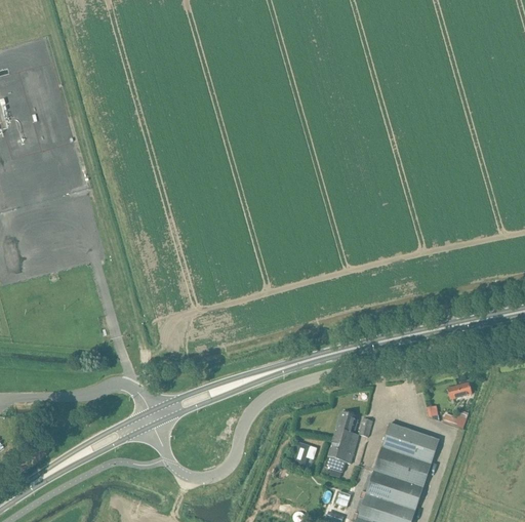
[(450,399),(471,393),(468,383),(447,388),(450,399)]
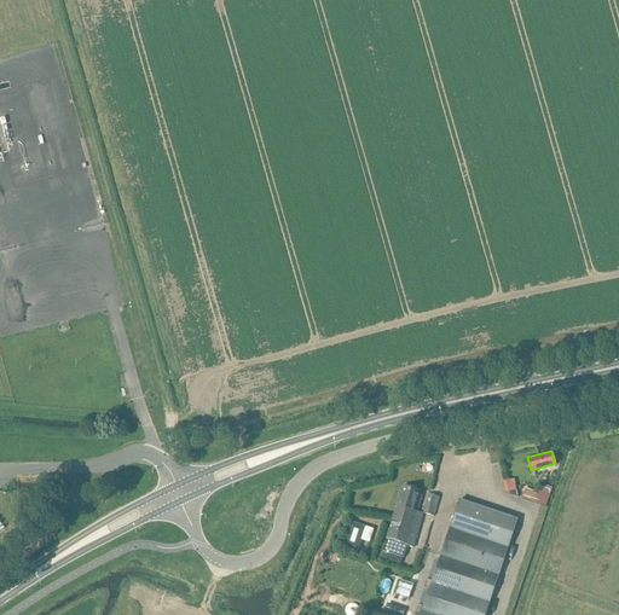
[(504,489),(516,487),(514,476),(503,479),(504,489)]
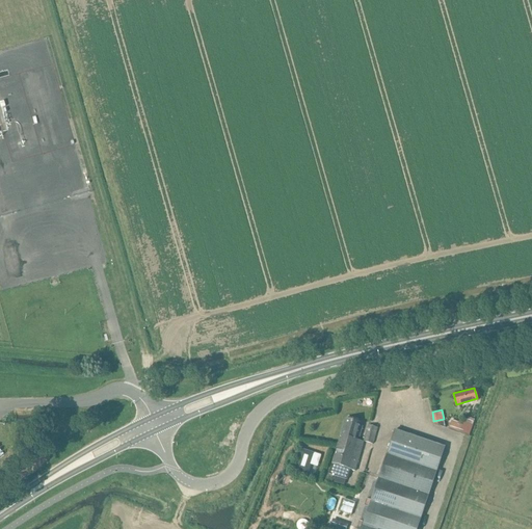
[(474,418),(468,415),(467,418),(462,416),(461,421),(451,418),(447,426),(469,433),(474,418)]
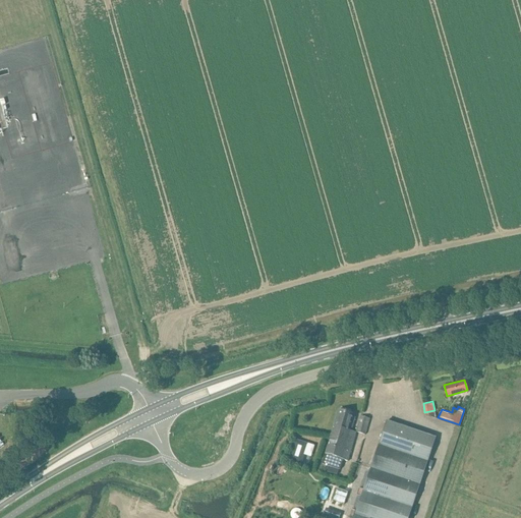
[(355,430),(350,428),(354,415),(351,415),(352,412),(338,408),(331,434),(322,462),(329,464),(327,470),(337,473),(338,467),(340,468),(342,458),(348,460),(348,459),(350,459),(353,451),(350,451),(356,430),(355,430)]
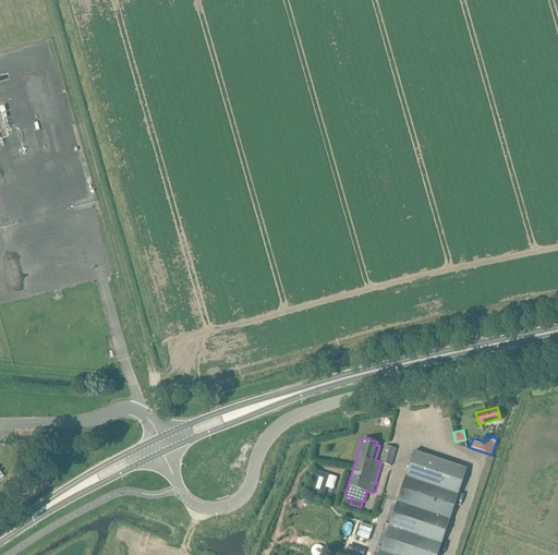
[(380,461),(381,461),(390,463),(395,447),(386,444),(380,461)]
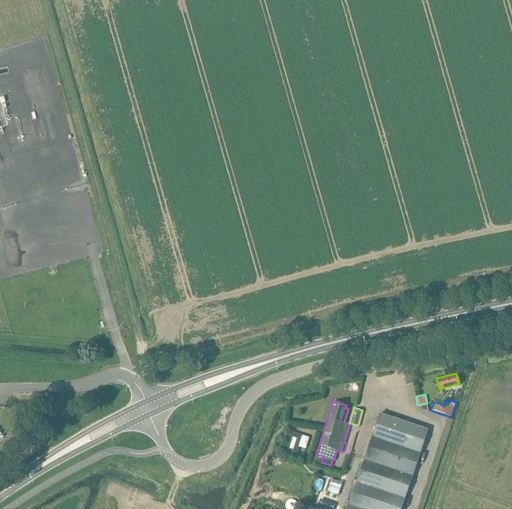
[(400,508),(428,428),(379,412),(373,430),(361,427),(357,440),(369,444),(346,508),(400,508)]
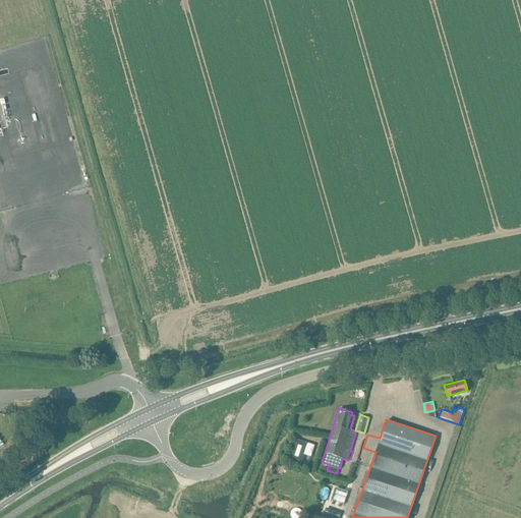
[(294,437),(287,457),(300,462),(307,441),(294,437)]
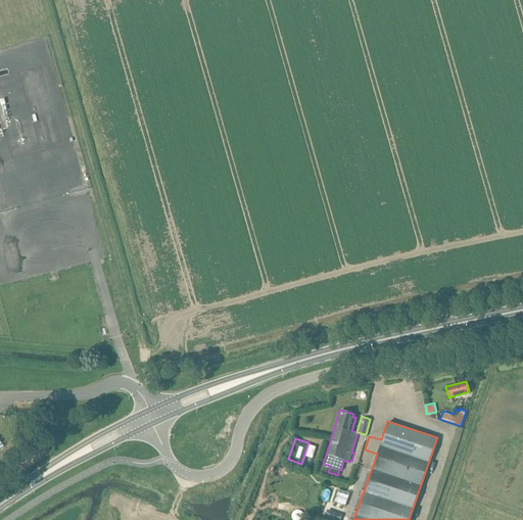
[(325,511),(322,519),(324,519),(339,519),(340,517),(325,511)]
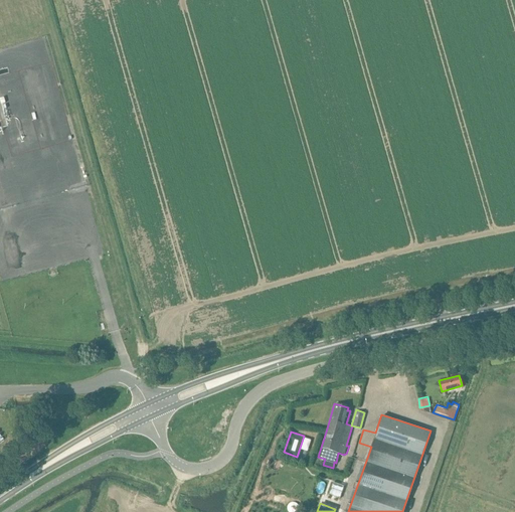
All buildings are outlined.
